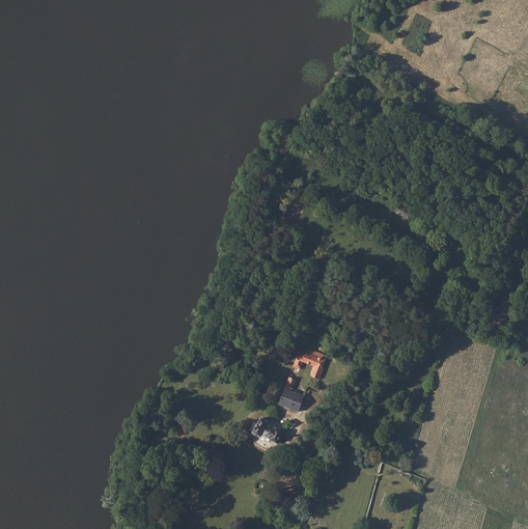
[(394,212),(393,214),(399,217),(400,216),(404,211),(393,205),(391,210),(394,212)]
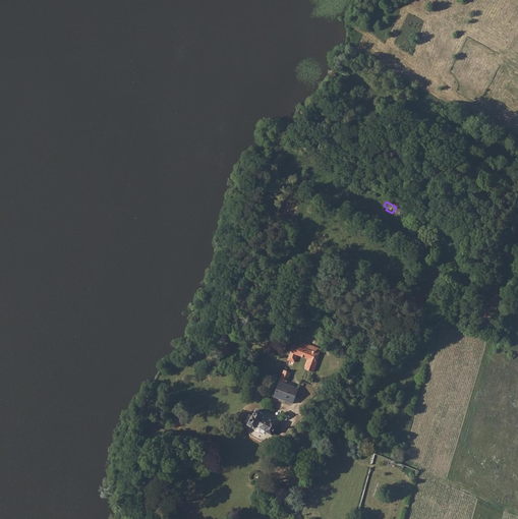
[(396,207),(393,212),(399,215),(401,210),(396,207)]
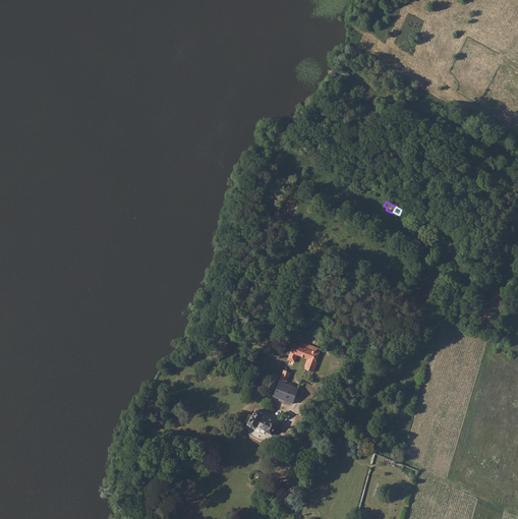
[(220,347),(218,350),(225,353),(230,343),(226,341),(223,348),(222,347),(220,347)]
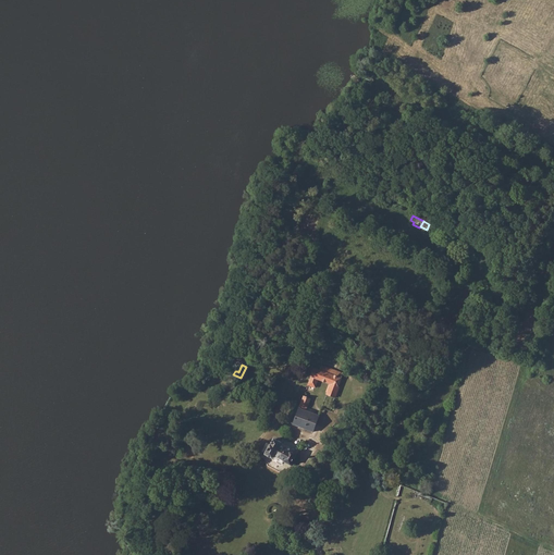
[(320,408),(328,411),(336,387),(334,384),(337,378),(325,373),(328,368),(319,365),(316,369),(311,368),(306,384),(311,387),(316,379),(329,384),(320,408)]
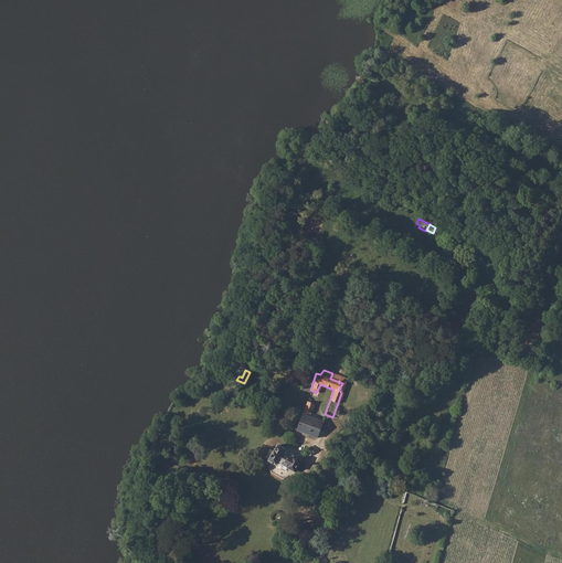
[(305,402),(295,431),(315,438),(320,422),(307,416),(305,415),(306,413),(308,413),(311,404),(305,402)]
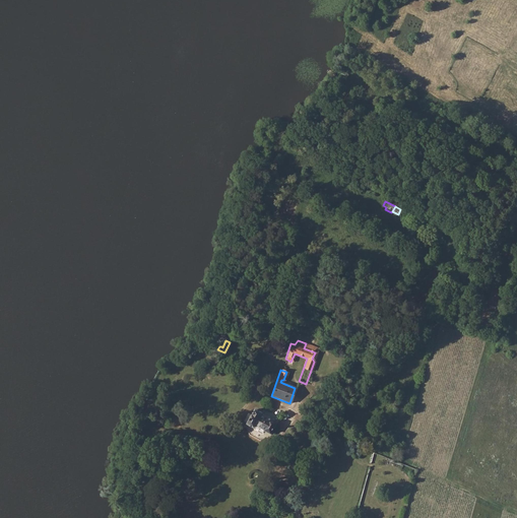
[(245,410),(241,422),(261,431),(262,429),(268,431),(272,421),(266,417),(265,418),(255,414),(257,409),(252,407),(249,412),(245,410)]
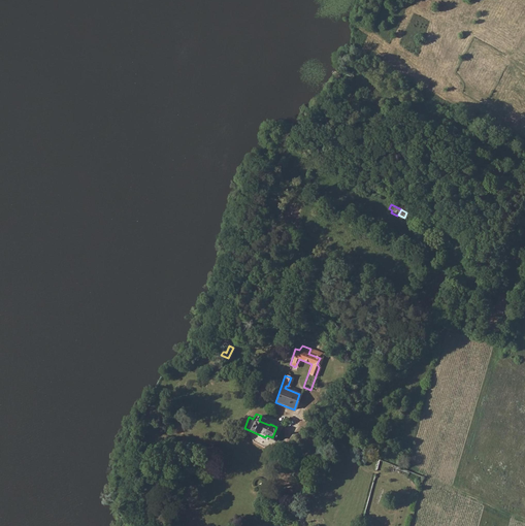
[(389,465),(388,470),(403,477),(405,472),(400,470),(389,465)]
